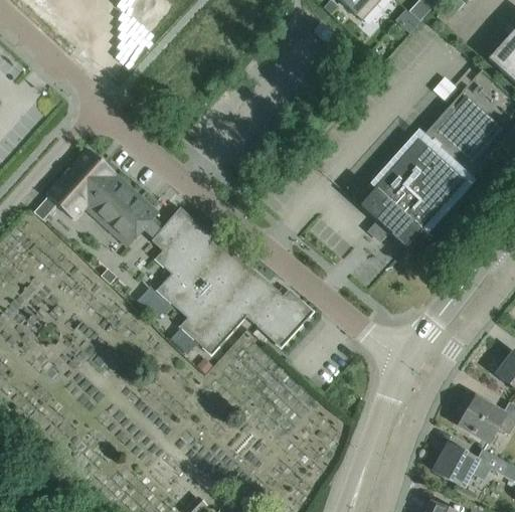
[(327,0),(322,6),(330,13),(337,5),(331,0),(327,0)]
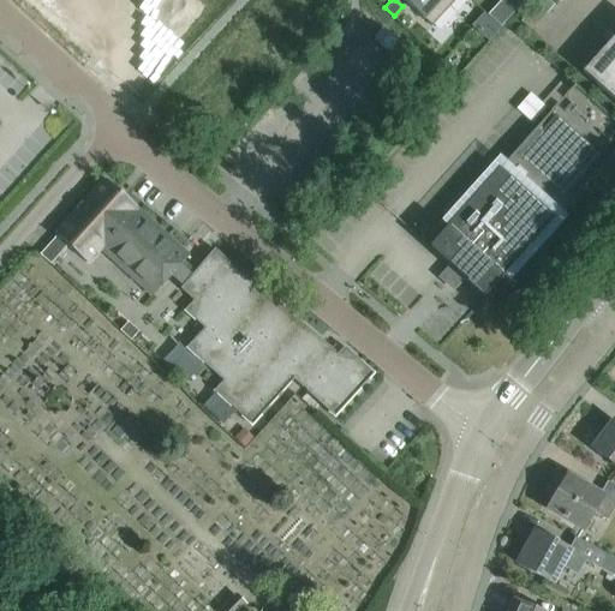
[(406,0),(431,23),(452,0),(406,0)]
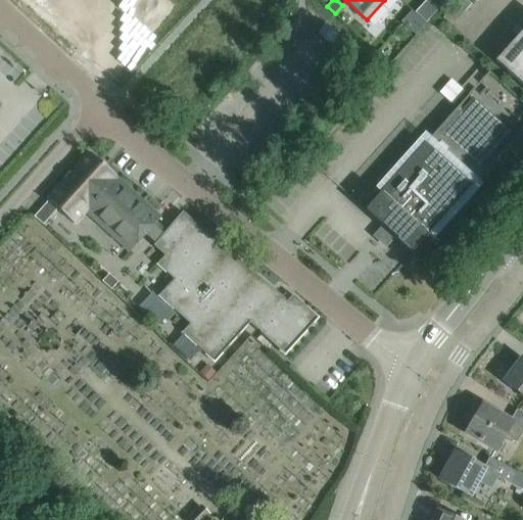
[(465,9),(471,2),(469,0),(458,0),(457,2),(465,9)]
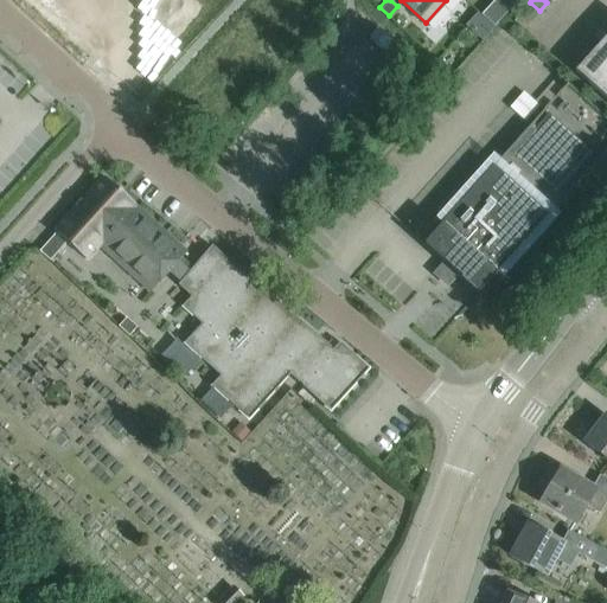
[(489,6),(481,13),(494,25),(502,18),(489,6)]
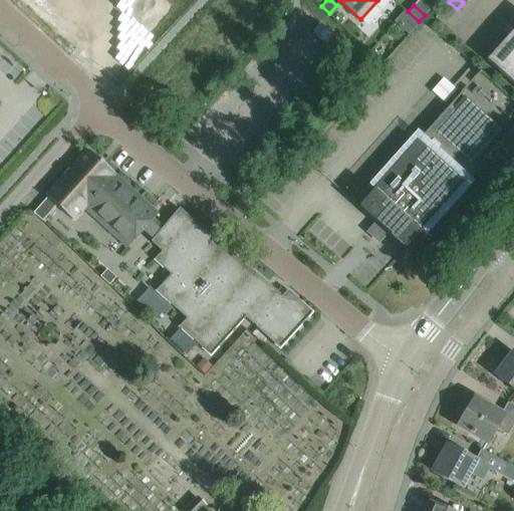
[(513,26),(486,57),(513,82),(513,26)]
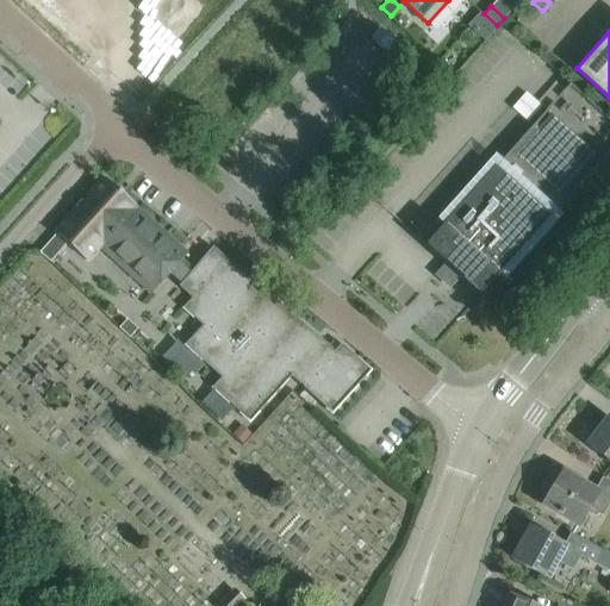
[(0,77),(7,87),(23,73),(0,47),(0,77)]
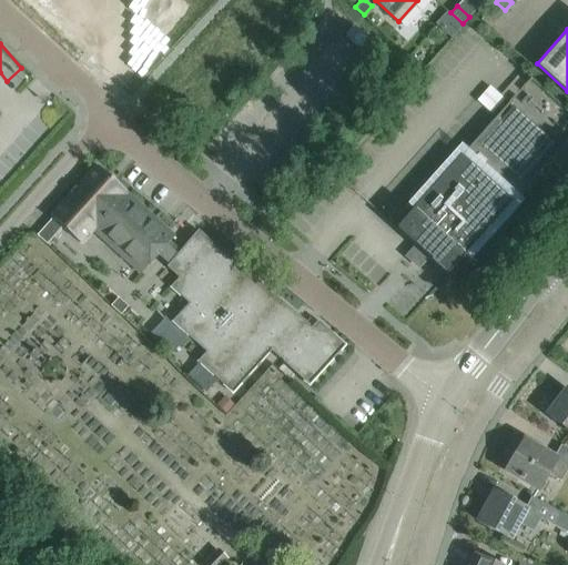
[(120,49),(108,62),(128,80),(140,67),(120,49)]
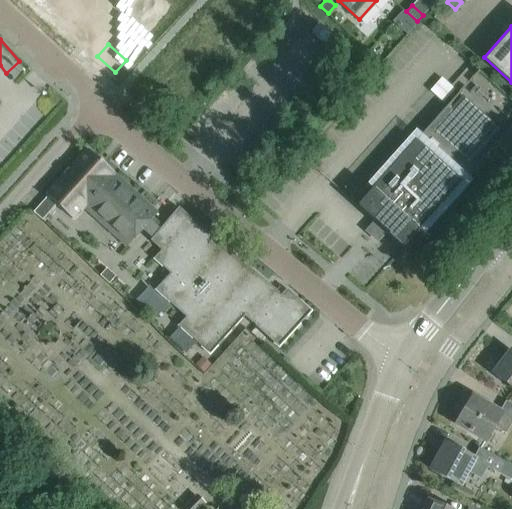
[(403,245),(505,131),(504,130),(460,91),(461,91),(459,90),(357,204),(403,245)]
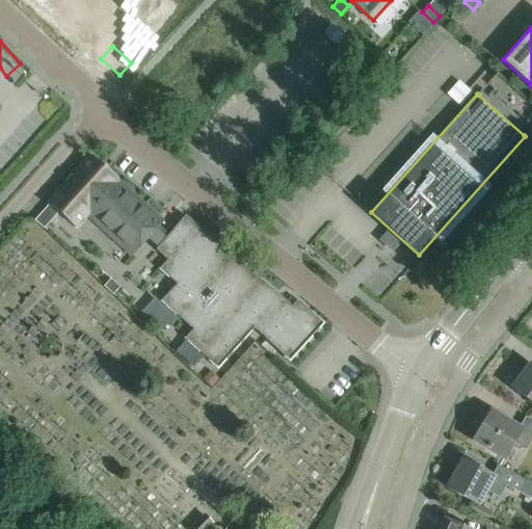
[(156,227),(163,218),(90,153),(48,201),(75,225),(86,212),(132,254),(148,236),(158,245),(166,236),(156,227)]
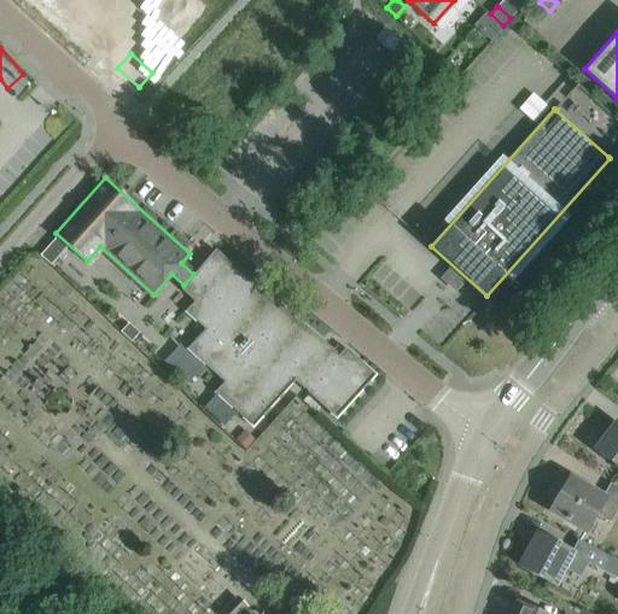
[(68,245),(57,235),(40,252),(51,263),(68,245)]
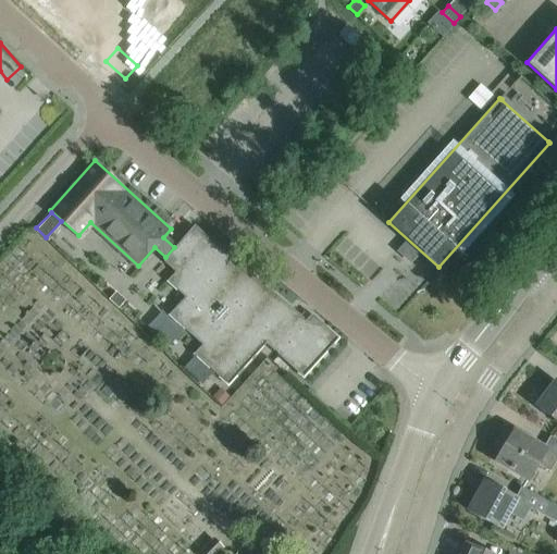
[(237,305),(259,279),(194,223),(174,247),(165,257),(163,259),(175,270),(168,279),(185,295),(169,312),(202,343),(237,305)]
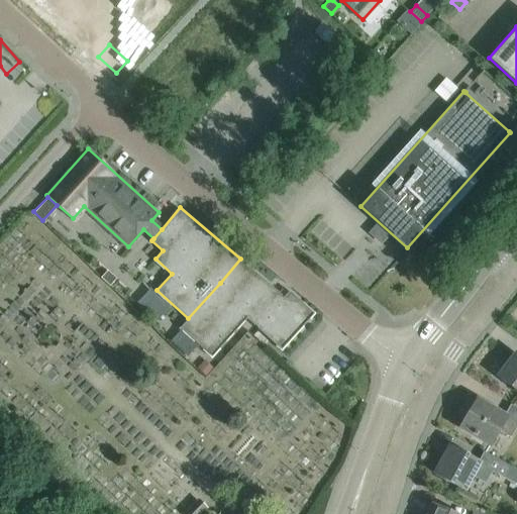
[(36,221),(24,237),(40,250),(46,242),(86,274),(93,266),(36,221)]
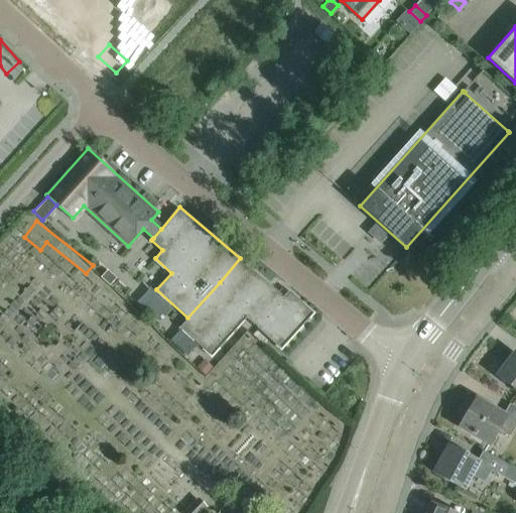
[(313,311),(289,288),(283,294),(240,258),(220,282),(187,317),(179,326),(212,355),(246,316),(281,348),(313,311)]
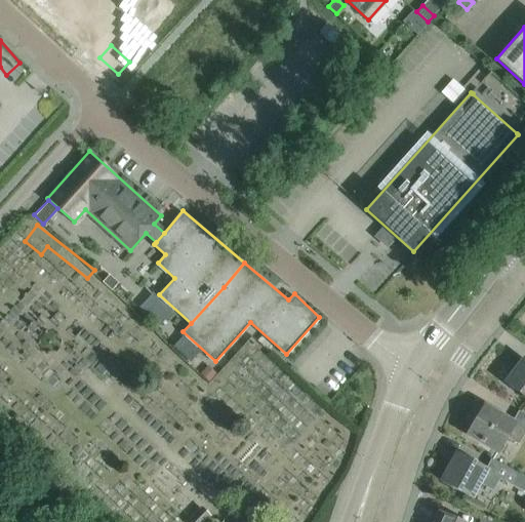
[(110,272),(103,280),(112,288),(119,280),(110,272)]
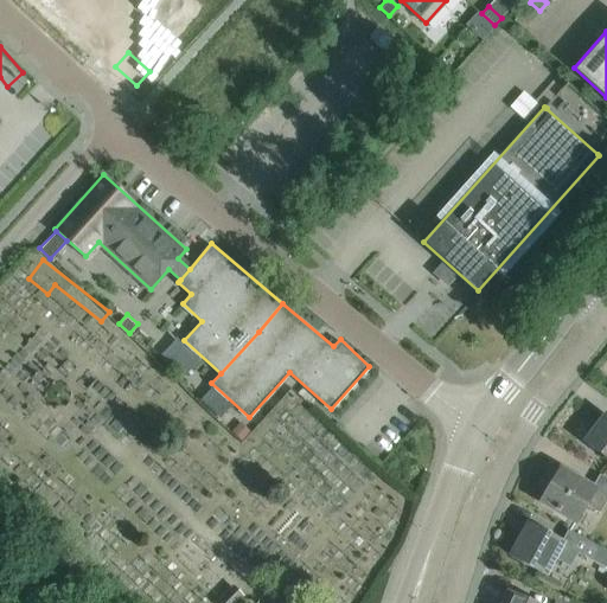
[(606,414),(604,412),(583,438),(606,456),(606,414)]
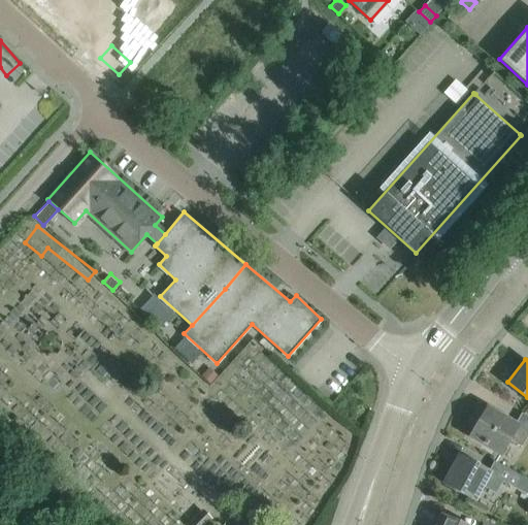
[(352,426),(274,362),(242,401),(305,451),(318,435),(333,448),(352,426)]
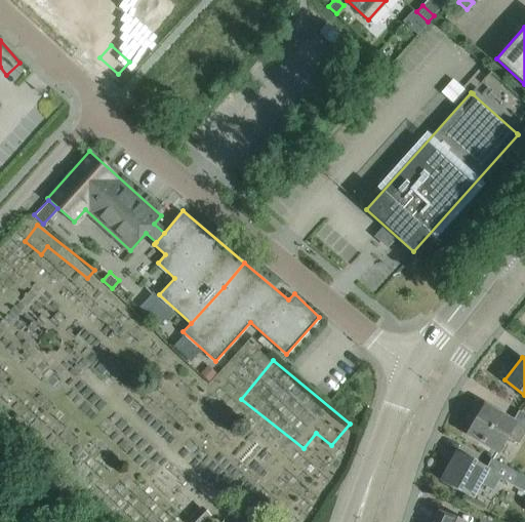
[(208,361),(200,369),(209,377),(217,369),(208,361)]
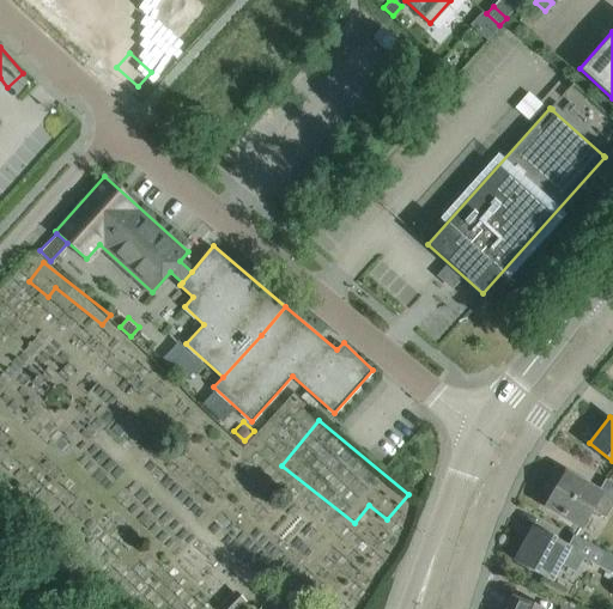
[(612,503),(612,498),(601,492),(602,492),(586,483),(565,472),(546,504),(566,517),(583,525),(593,507),(607,515),(612,503)]
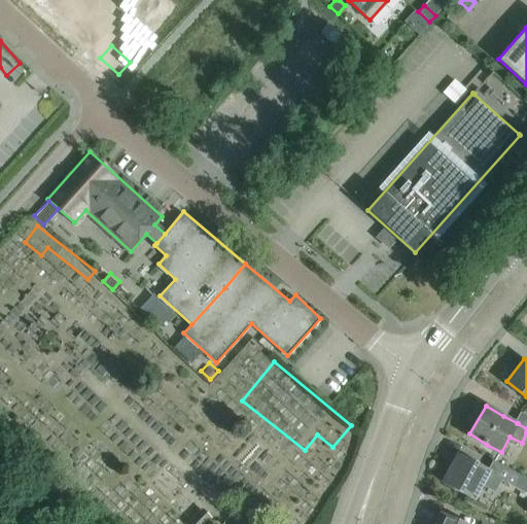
[(526,476),(512,468),(493,458),(487,469),(458,453),(443,481),(461,490),(475,497),(483,483),(497,490),(502,480),(526,491),(526,476)]
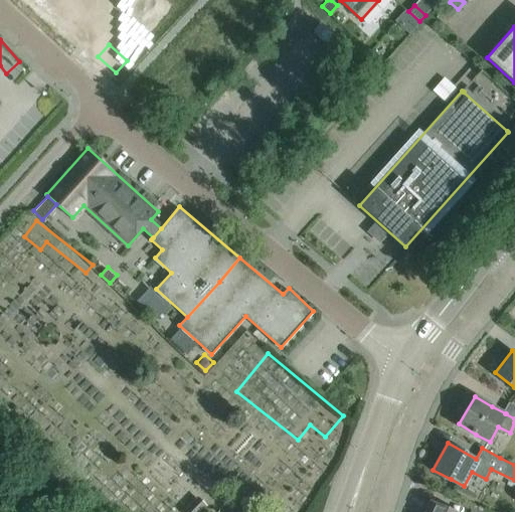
[(185,511),(197,511),(205,504),(197,496),(184,510),(185,511)]
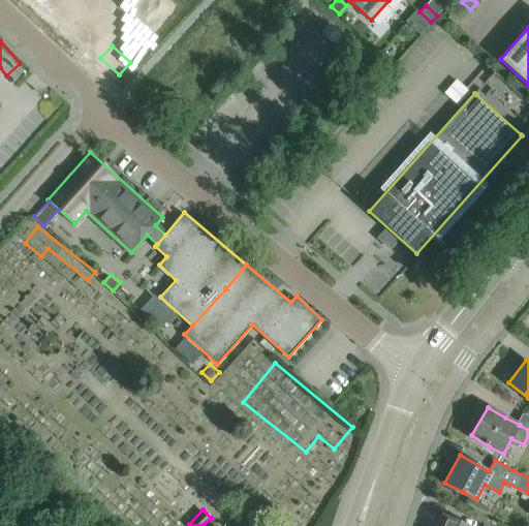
[(466,525),(442,515),(436,525),(466,525)]
